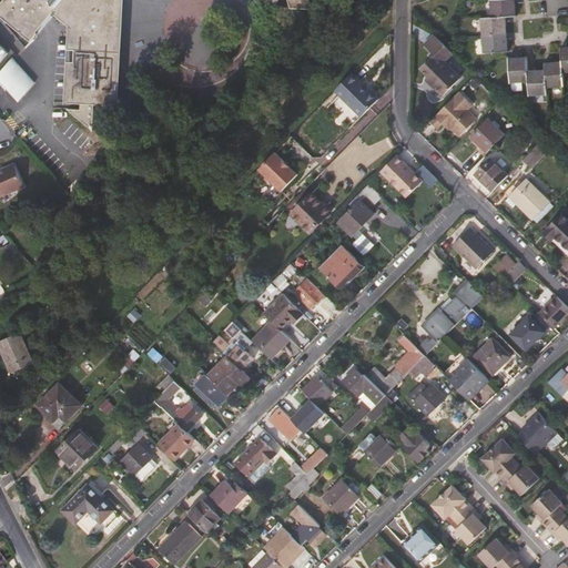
[(7,0),(0,9),(0,20),(32,44),(54,14),(61,19),(73,28),(69,103),(99,137),(95,104),(122,107),(129,0),(265,0),(280,8),(316,10),(313,0),(7,0)]
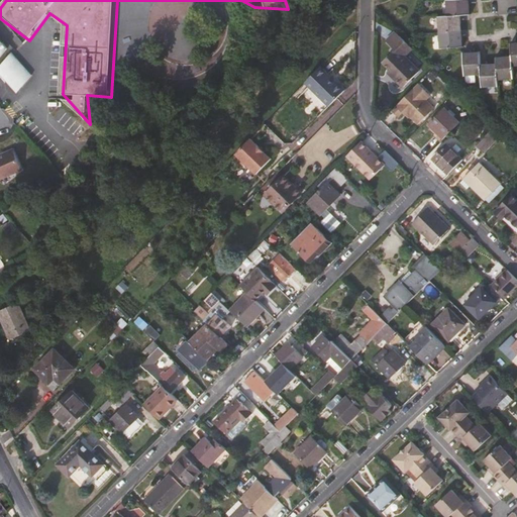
[(446,0),(447,15),(460,14),(471,14),(469,0),(446,0)]
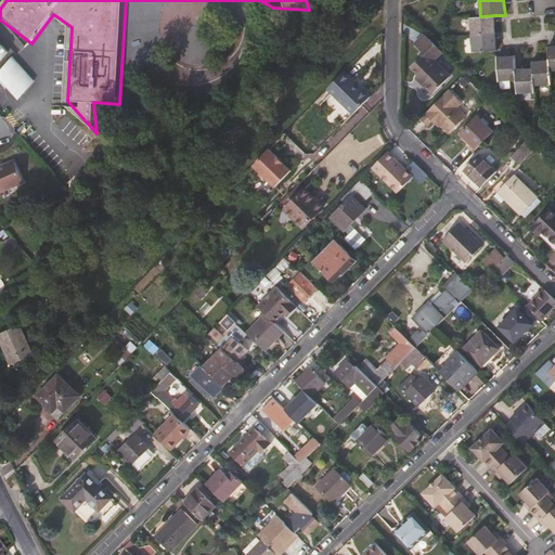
[(472,34),(495,33),(494,15),(480,16),(470,17),(472,34)]
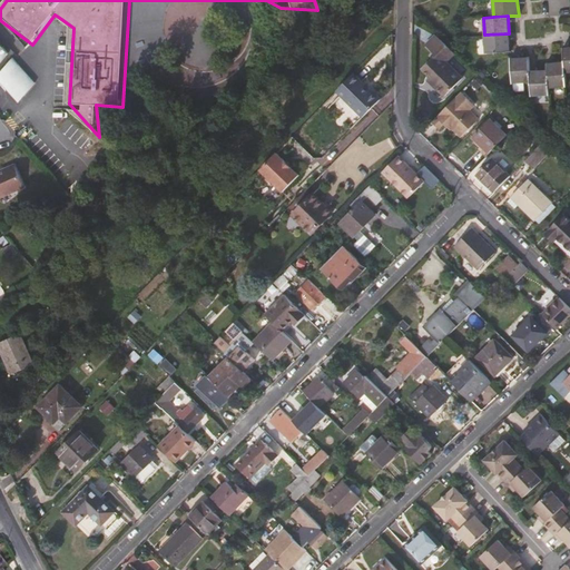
[(509,33),(484,35),(485,52),(510,50),(509,33)]
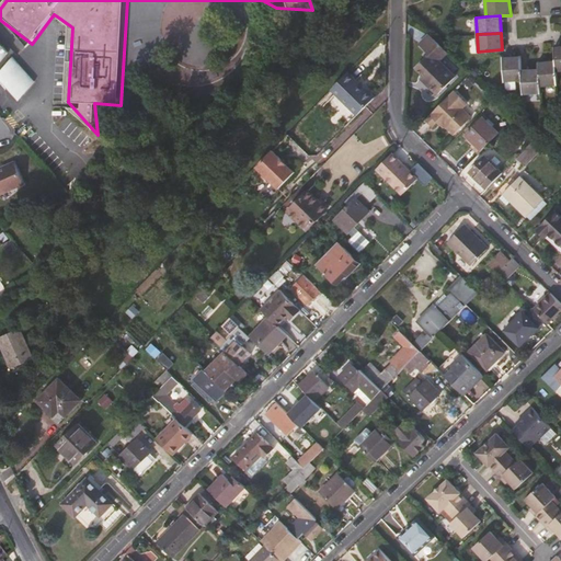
[(448,53),(428,34),(419,44),(428,54),(415,68),(428,81),(426,83),(437,94),(456,76),(441,61),(448,53)]
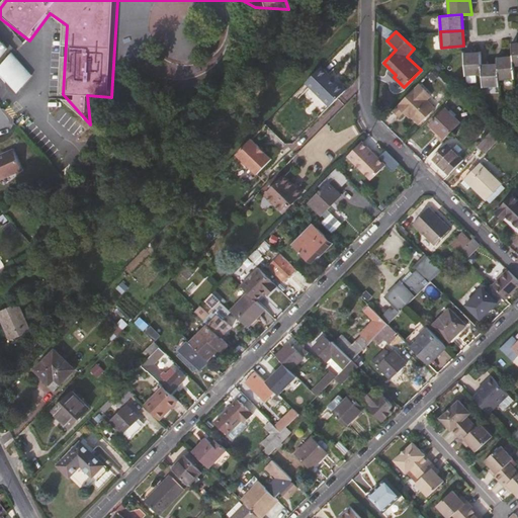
[(0,58),(9,50),(0,39),(0,58)]
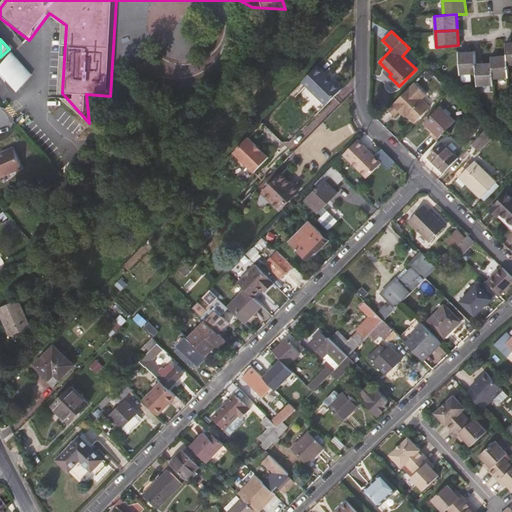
[(476,73),(475,63),(474,51),(459,52),(460,74),(476,73)]
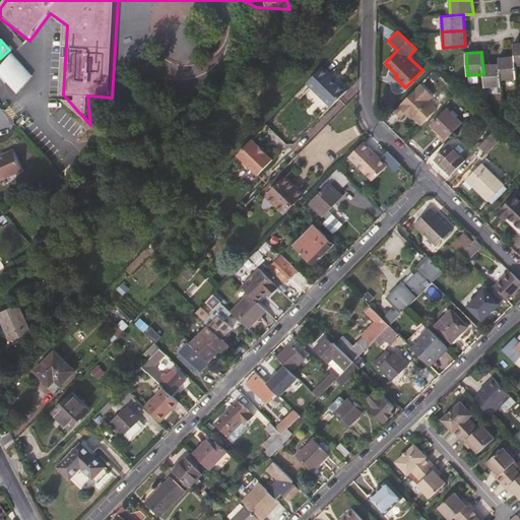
[(12,54),(0,65),(0,75),(17,92),(34,75),(12,54)]
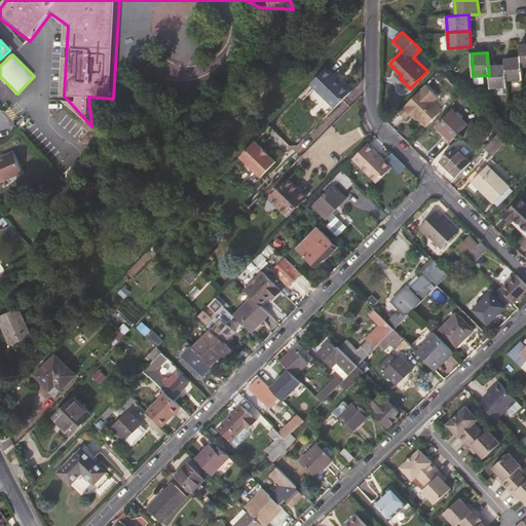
[(504,64),(505,81),(522,80),(521,67),(521,57),(504,58),(504,64)]
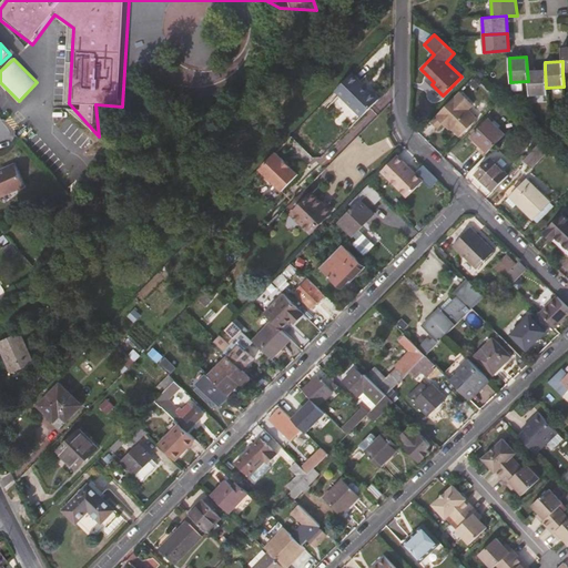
[(527,70),(528,81),(529,97),(547,94),(546,88),(545,69),(527,70)]
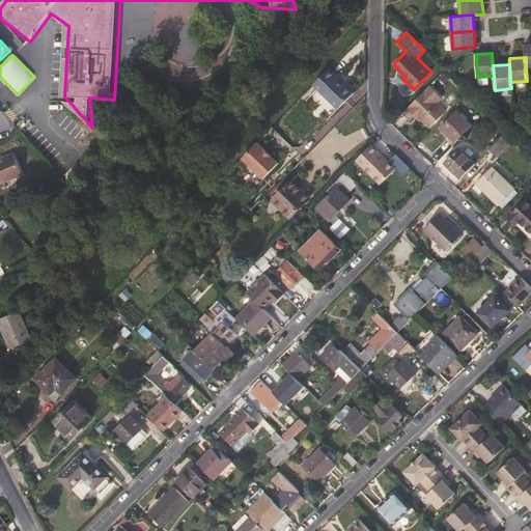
[(354,92),(330,68),(313,85),(338,109),(354,92)]
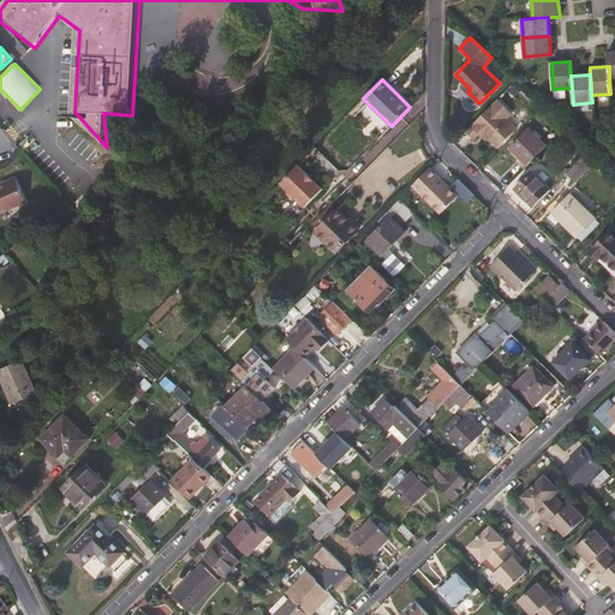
[(512,112),(497,97),(465,130),(473,138),(481,130),(497,148),(517,127),(507,118),(512,112)]
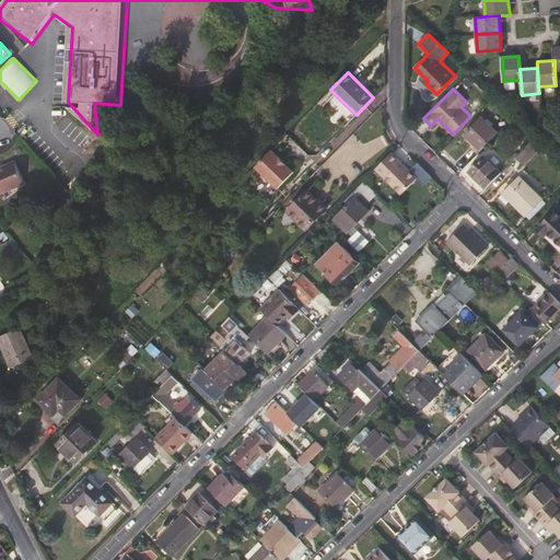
[(498,132),(481,116),(464,135),(480,151),(498,132)]
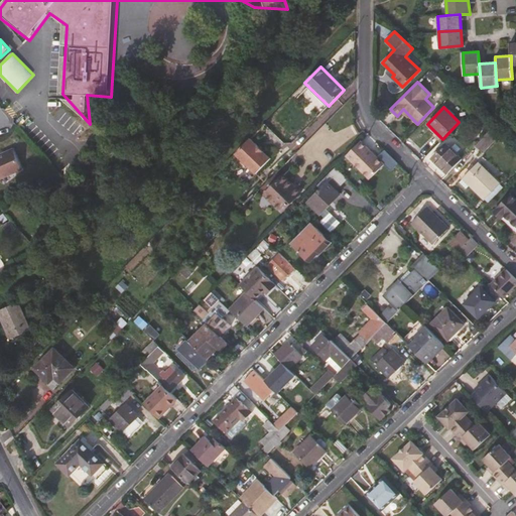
[(498,132),(493,127),(475,145),(481,150),(498,132)]
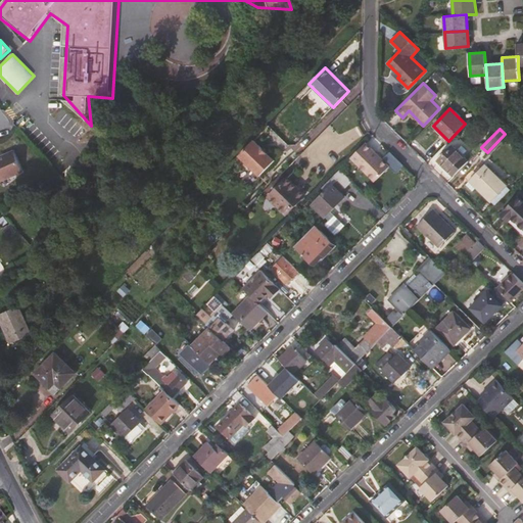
[(274,161),(252,141),(238,156),(241,159),(240,162),(245,168),(249,168),(258,177),(274,161)]
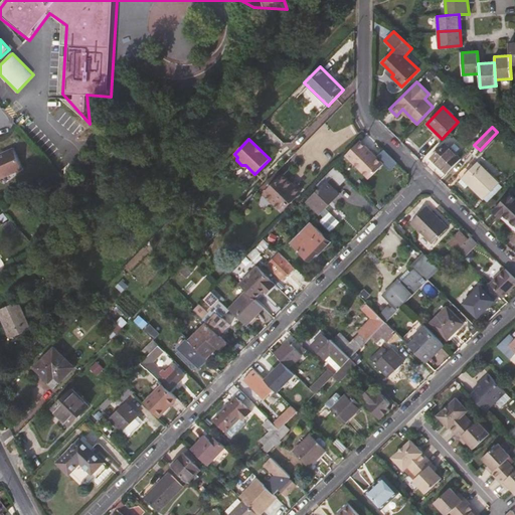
[(384,165),(359,141),(345,155),(369,179),(384,165)]
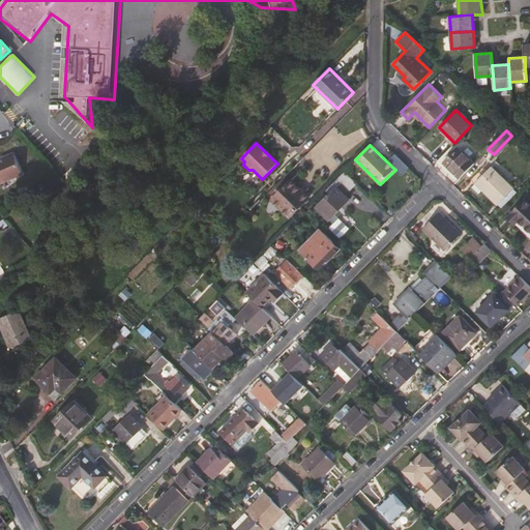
[(474,163),(459,147),(443,162),(460,178),(474,163)]
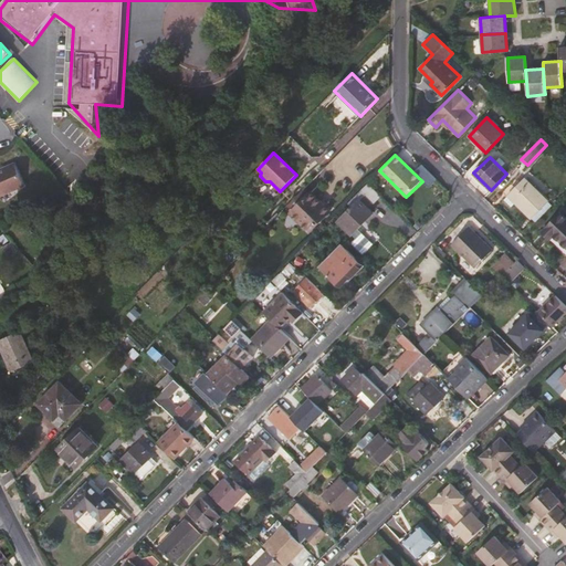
[(24,186),(14,164),(0,169),(0,194),(1,196),(24,186)]
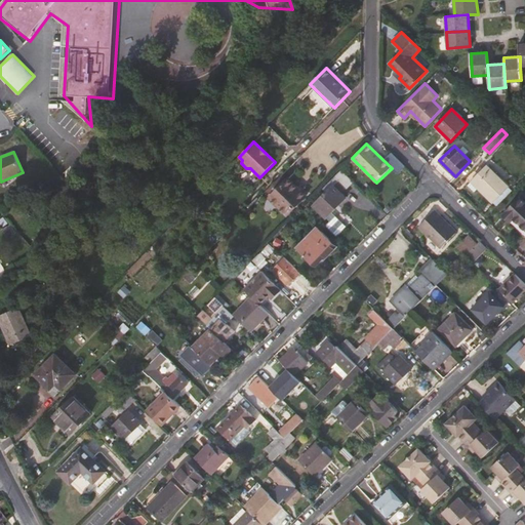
[(399,172),(405,167),(391,152),(385,158),(399,172)]
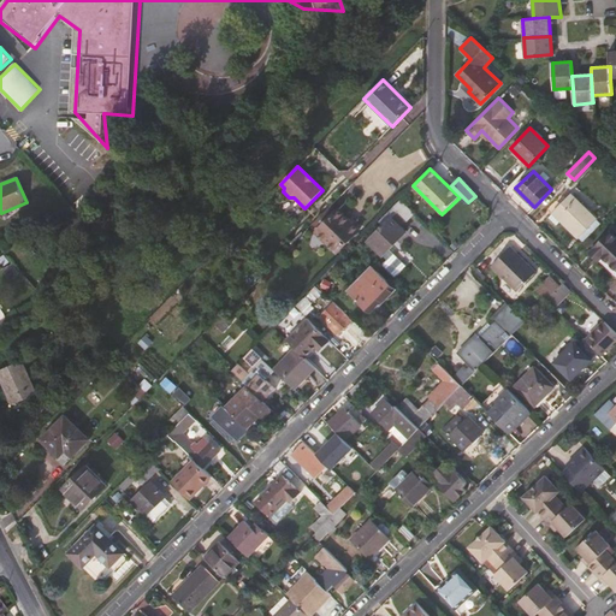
[(597,218),(570,193),(551,212),(578,237),(597,218)]
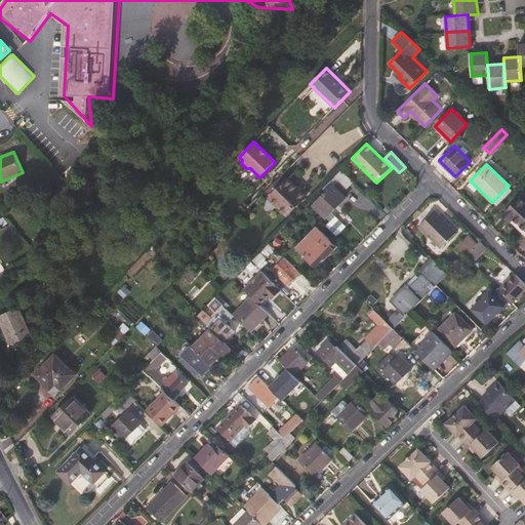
[(353,182),(340,169),(322,189),(325,192),(313,205),(325,217),(331,212),(346,197),(341,193),(333,186),(337,180),(346,189),(353,182)]
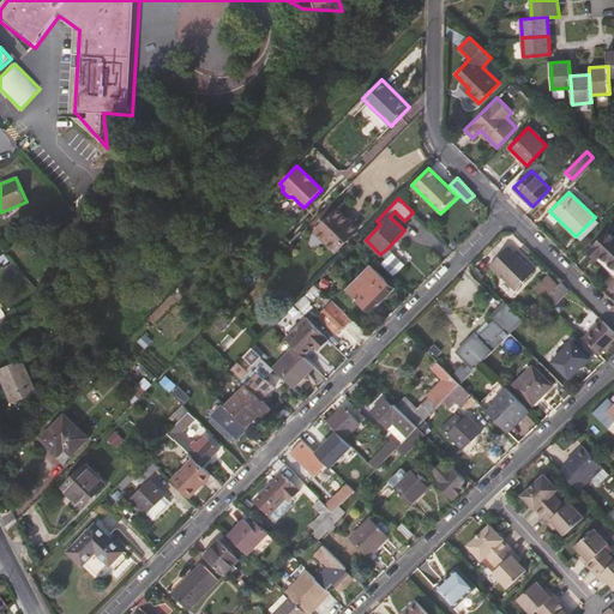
[(336,210),(330,204),(309,226),(314,230),(336,210)]
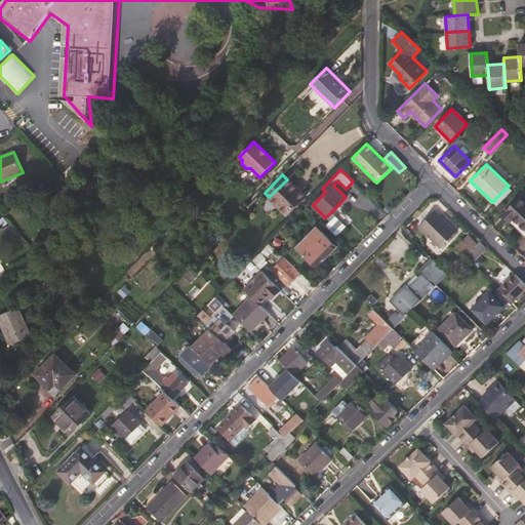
[(307,196),(288,177),(287,179),(269,197),(287,215),(307,196)]
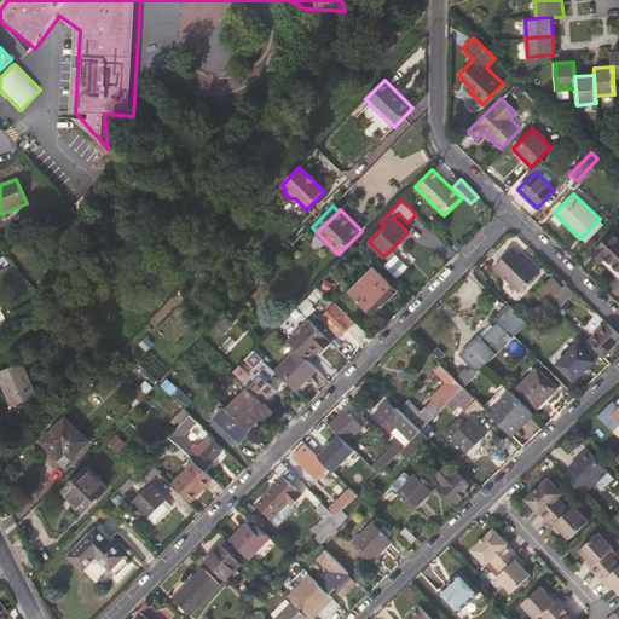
[(408,223),(398,213),(393,219),(403,227),(408,223)]
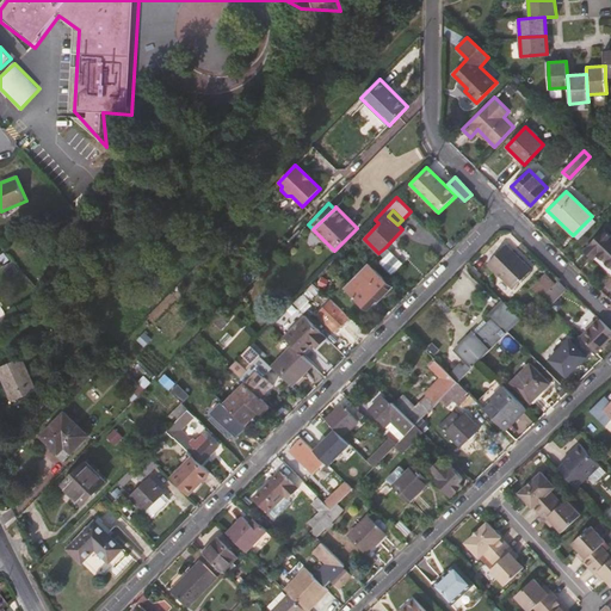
[(610,236),(604,229),(585,250),(593,258),(598,254),(610,266),(610,236)]
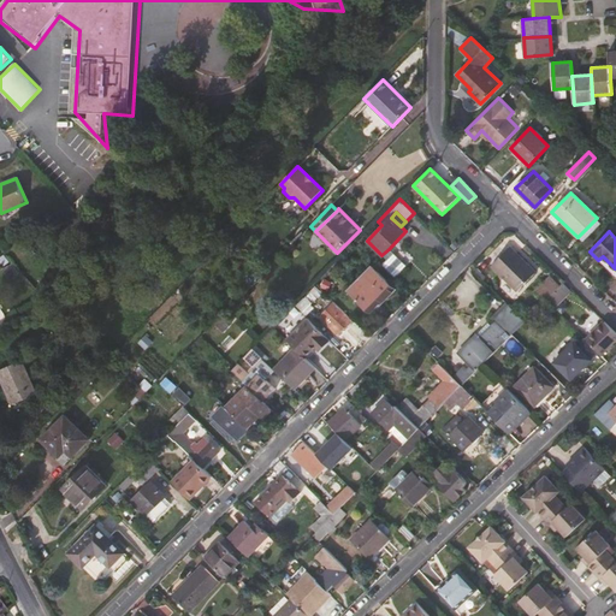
[(535,272),(509,247),(491,266),(515,291),(535,272)]
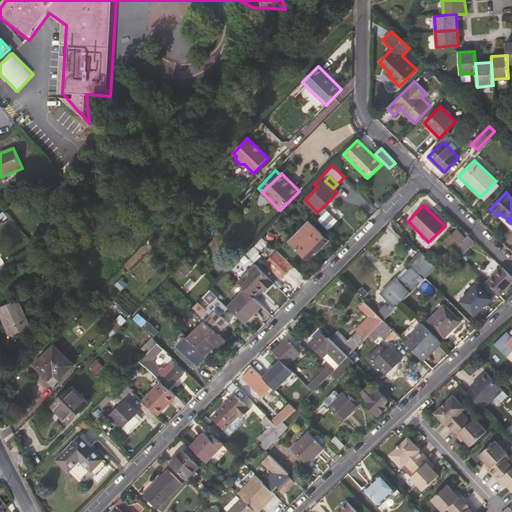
[(337,221),(323,207),(317,212),(321,216),(317,220),(328,231),(337,221)]
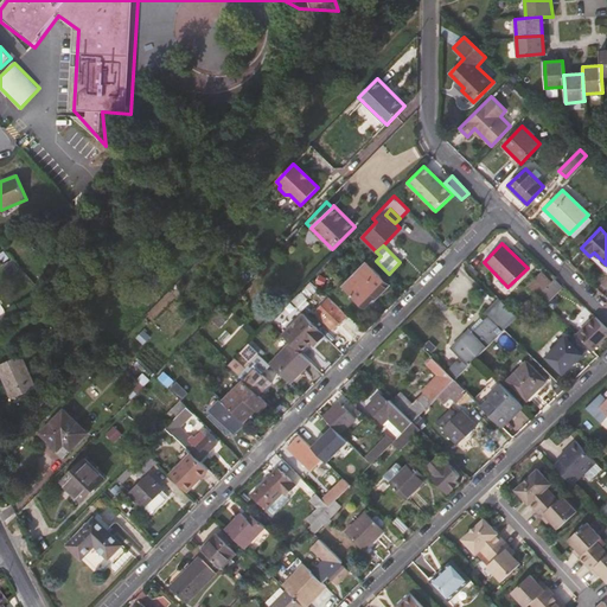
[(390,285),(366,263),(344,286),(366,308),(390,285)]
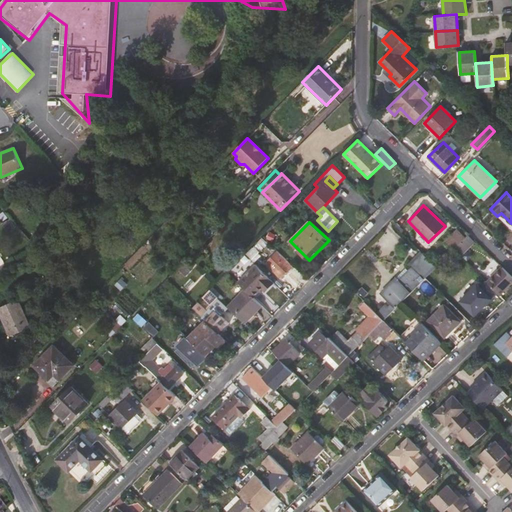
[(460,236),(456,232),(447,240),(450,244),(460,236)]
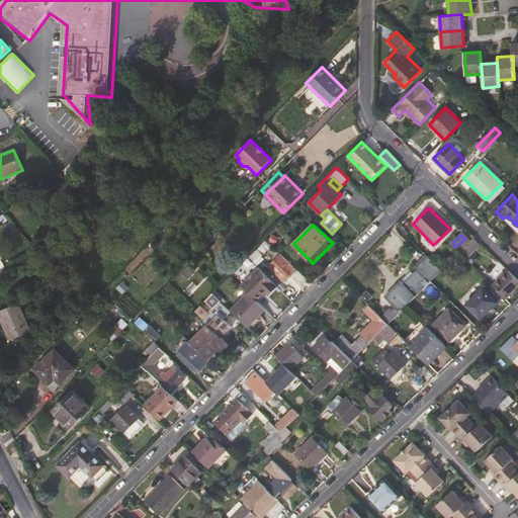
[(480,245),(472,238),(459,252),(466,258),(480,245)]
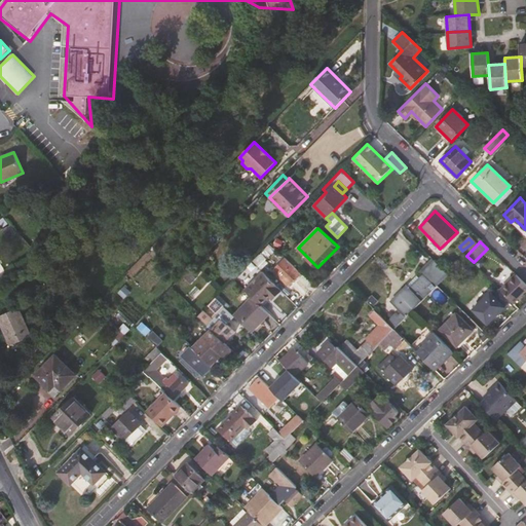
[(301,273),(286,258),(272,270),(288,286),(301,273)]
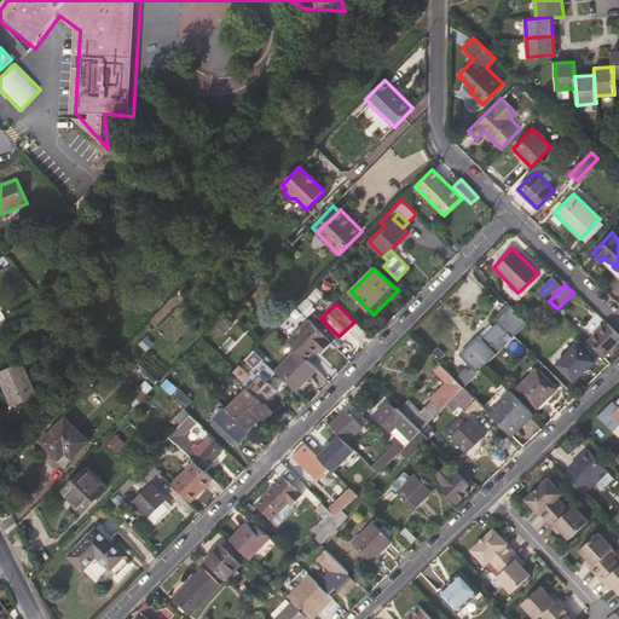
[(467,368),(456,380),(464,387),(485,366),(515,336),(527,323),(510,307),(493,325),(491,323),(461,354),(474,368),(470,371),(467,368)]
